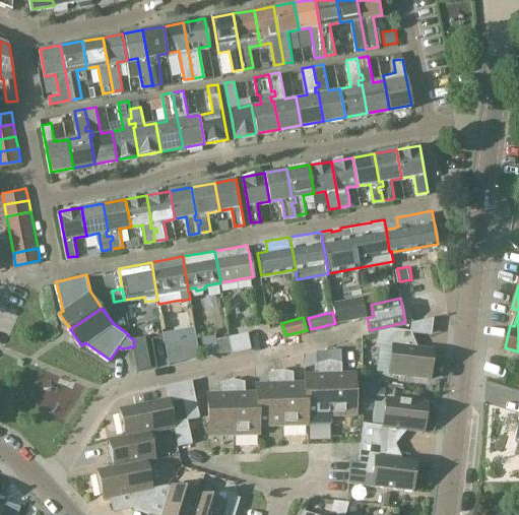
[(389,372),(431,376),(434,346),(410,343),(412,328),(392,326),(379,329),(377,341),(393,343),(389,372)]
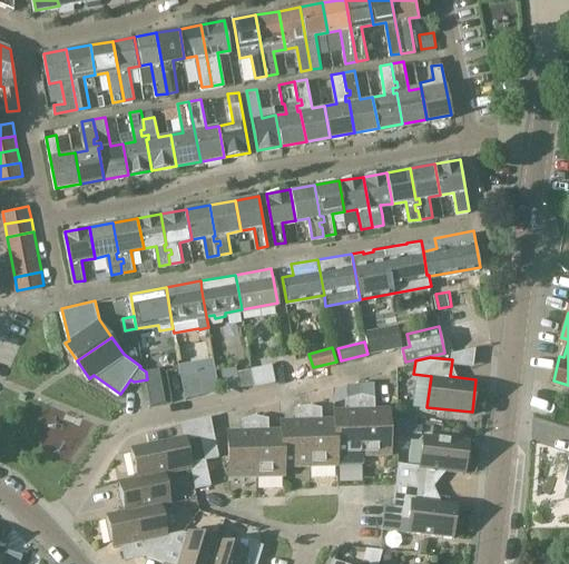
[(203,392),(196,359),(179,363),(186,396),(203,392)]
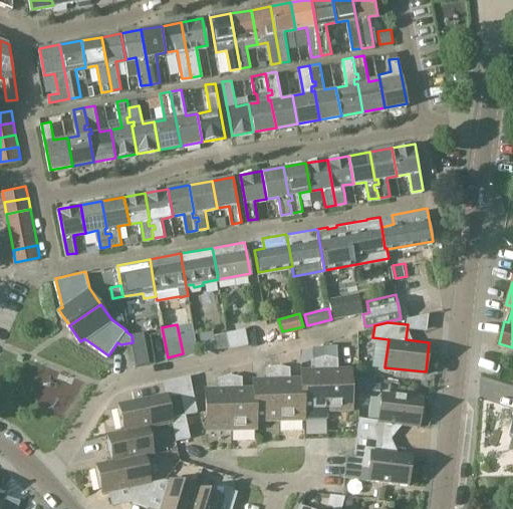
[(227,330),(228,332),(230,345),(230,346),(248,342),(245,326),(227,330)]
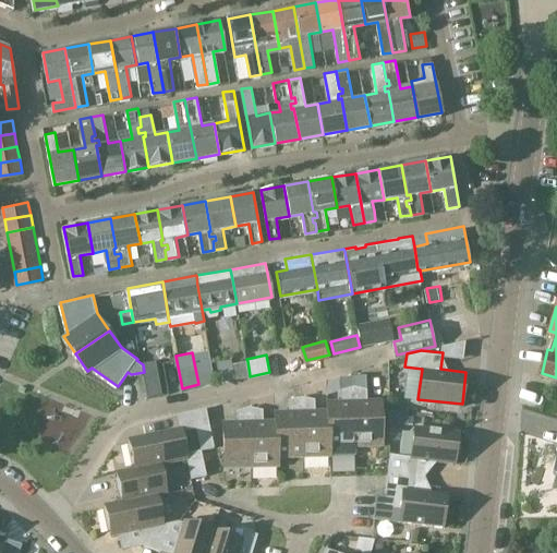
[(250,375),(247,361),(234,363),(237,376),(244,376),(250,376),(250,375)]
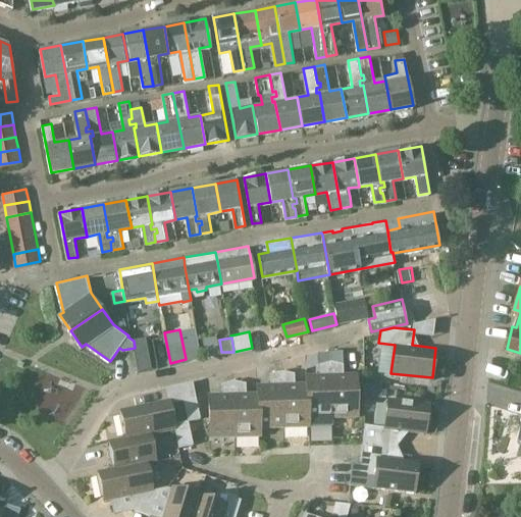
[(330,349),(319,351),(319,362),(331,358),(330,349)]
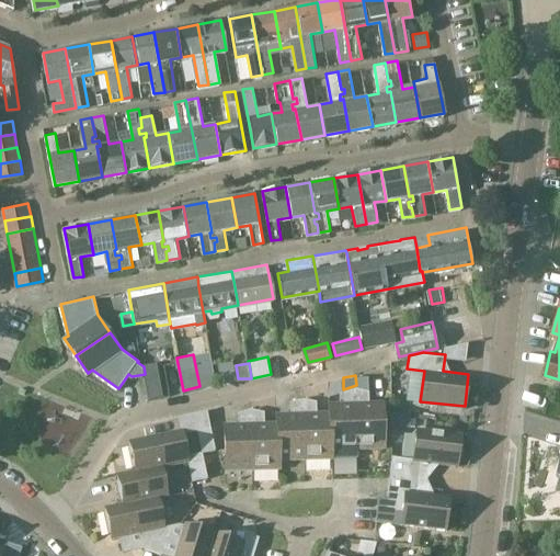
[(368,375),(355,375),(356,385),(369,389),(368,375)]
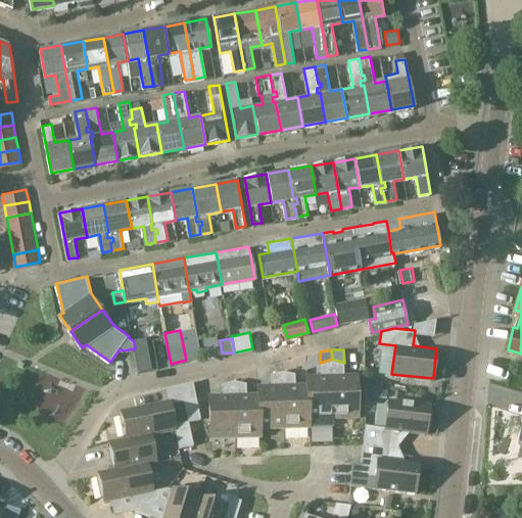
[(137,361),(139,370),(151,368),(150,359),(137,361)]
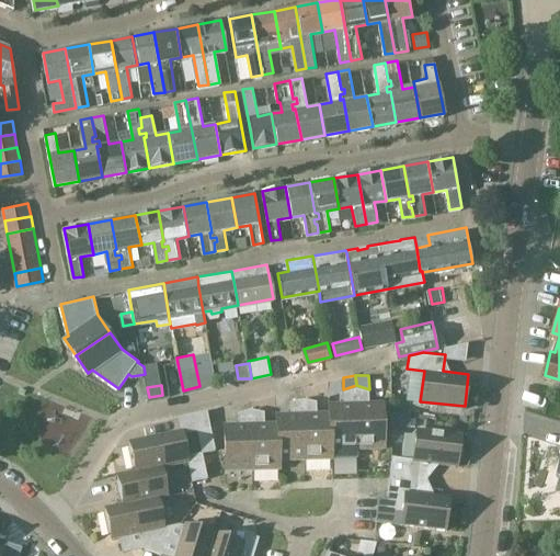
[(343,400),(330,401),(332,456),(333,456),(358,455),(358,446),(356,385),(343,389),(343,400)]
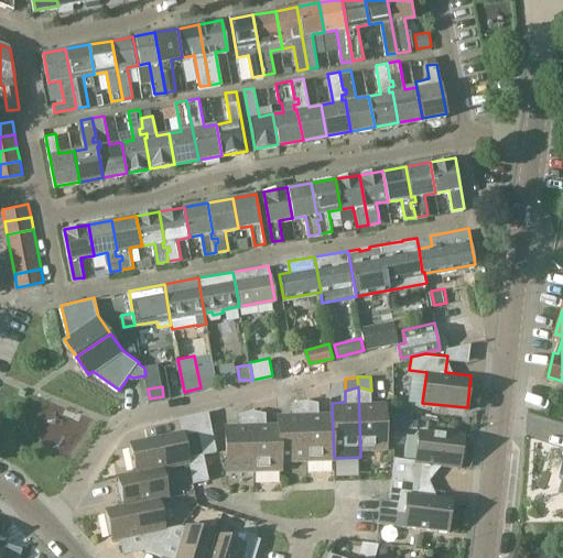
[(371,391),(358,386),(360,448),(388,447),(386,402),(371,402),(371,391)]
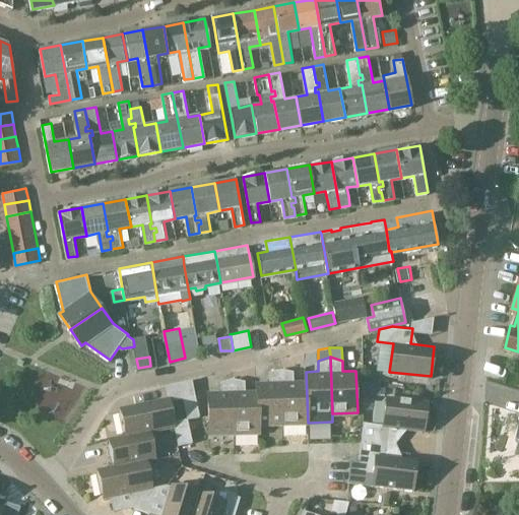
[(270,381),(258,382),(259,432),(260,432),(260,424),(283,423),(281,367),(269,370),(270,381)]
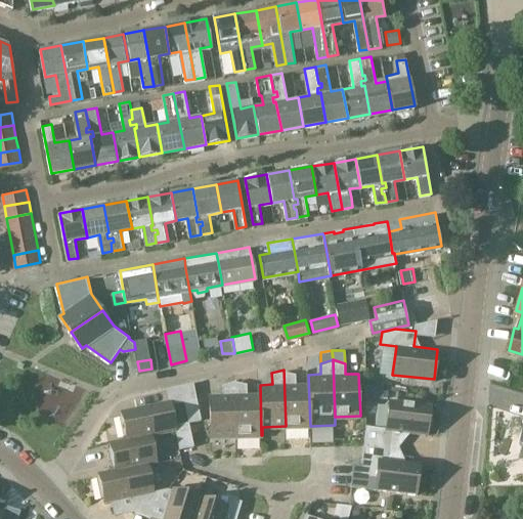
[(296,372),(284,370),(286,426),(310,426),(308,375),(308,383),(297,383),(296,372)]
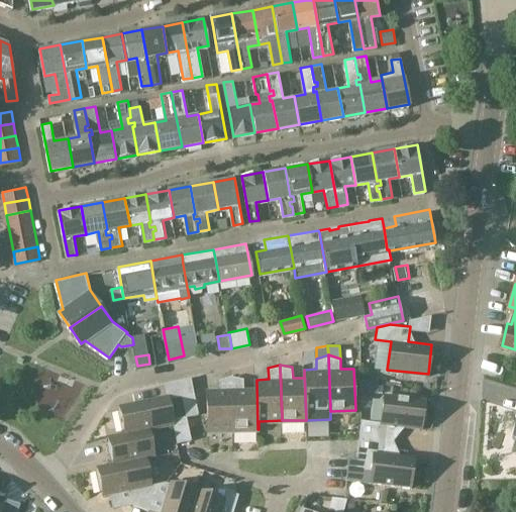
[(233,430),(232,375),(220,378),(220,389),(207,389),(209,430),(233,430)]
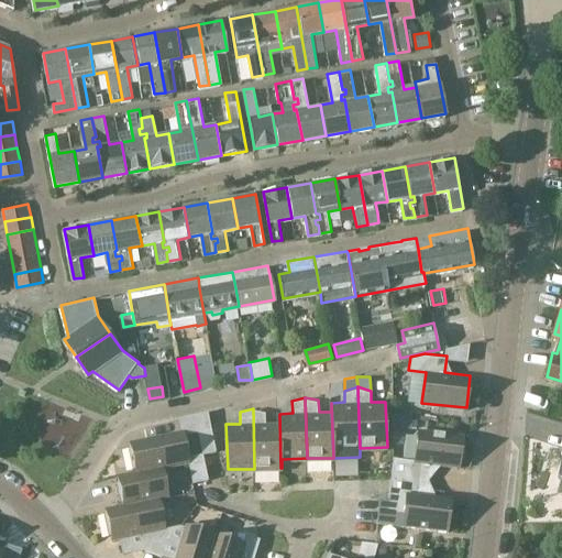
[(266,411),(253,408),(254,469),(281,468),(279,414),(278,414),(278,423),(266,423),(266,411)]
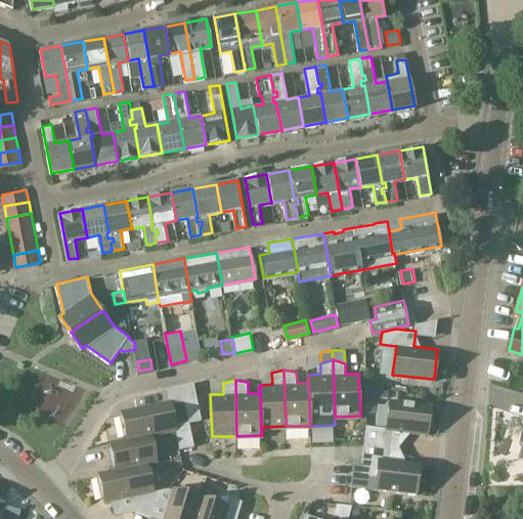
[(167,388),(169,400),(170,400),(171,401),(185,398),(189,421),(202,419),(198,396),(197,396),(193,383),(167,388)]
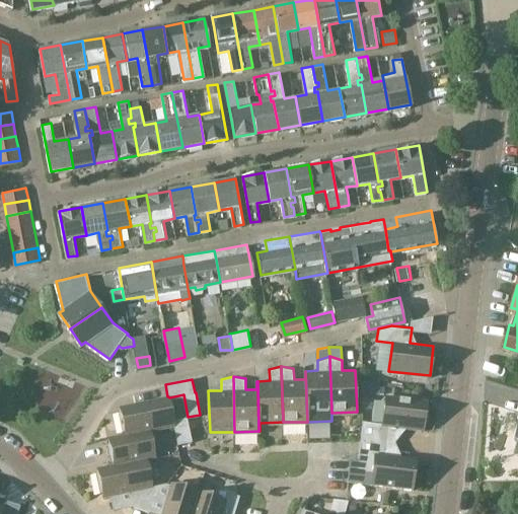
[(379,392),(380,382),(368,380),(367,391),(379,392)]
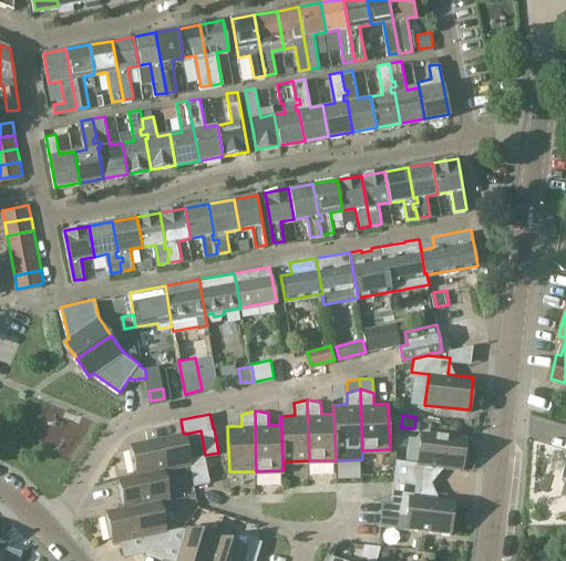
[(397,458),(394,476),(428,480),(430,464),(462,468),(466,436),(422,430),(419,460),(397,458)]
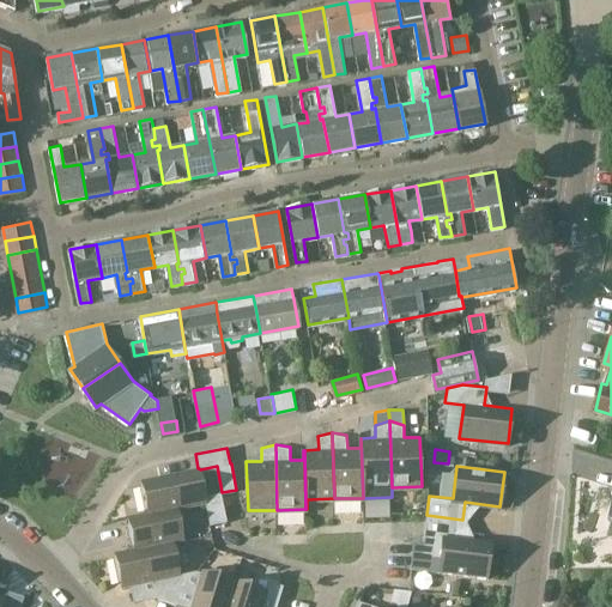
[(129,516),(206,501),(205,496),(199,468),(143,479),(144,485),(141,486),(146,508),(149,507),(150,511),(129,516)]
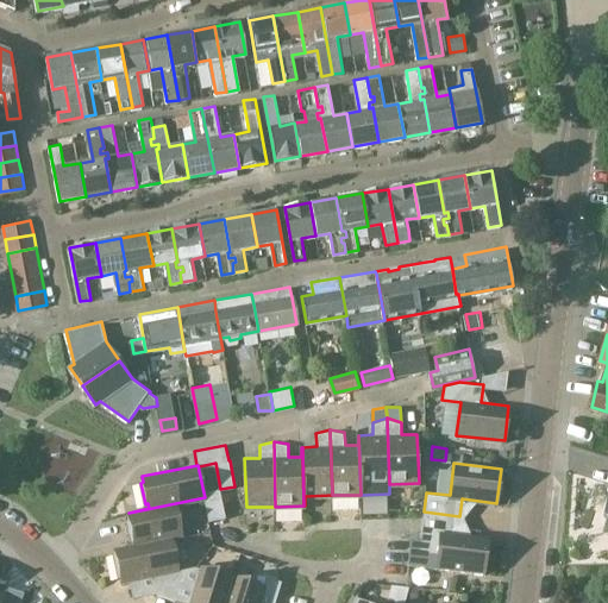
[(220,489),(204,492),(205,497),(205,498),(206,498),(211,520),(226,516),(220,489)]
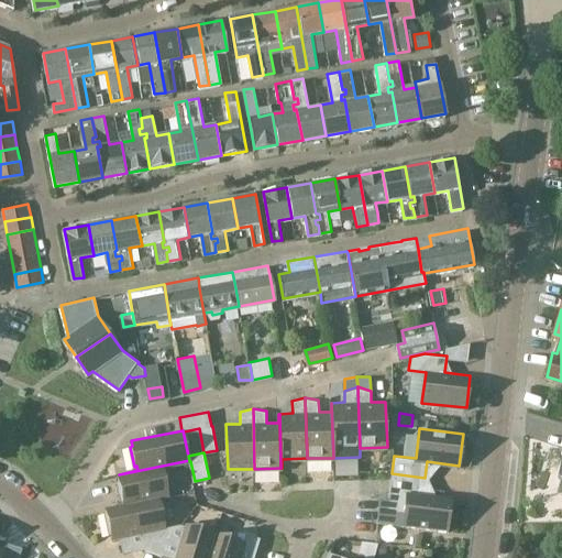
[(107,507),(108,507),(168,495),(163,467),(189,461),(189,460),(119,474),(120,479),(118,480),(121,493),(123,492),(125,503),(107,507)]
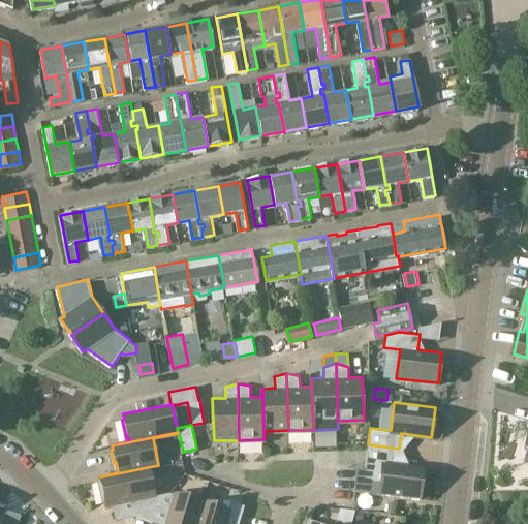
[(399,449),(368,444),(365,467),(358,467),(354,489),(420,497),(424,467),(397,464),(399,449)]
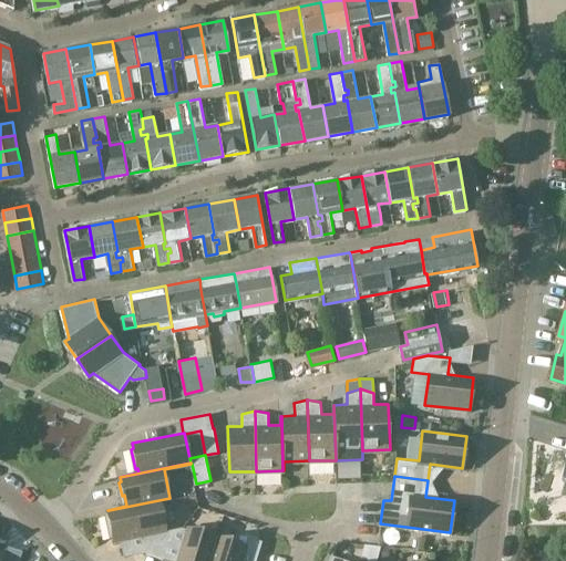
[(144,551),(157,554),(172,529),(166,530),(161,500),(170,498),(109,510),(109,516),(106,516),(111,536),(113,536),(114,541),(141,536),(144,551)]
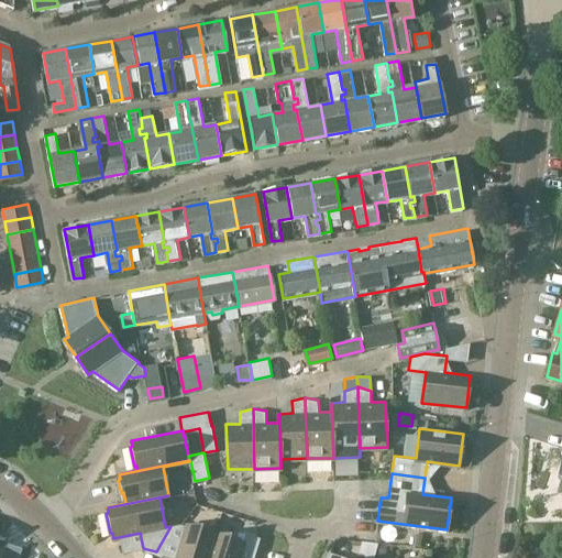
[(208,557),(217,533),(187,524),(187,525),(182,524),(171,526),(156,551),(176,557),(208,557)]
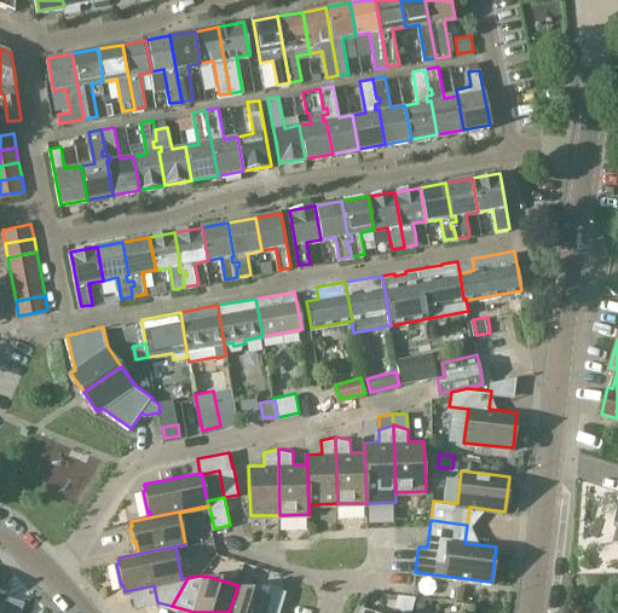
[(238,585),(229,612),(279,612),(287,590),(271,585),(269,595),(238,585)]
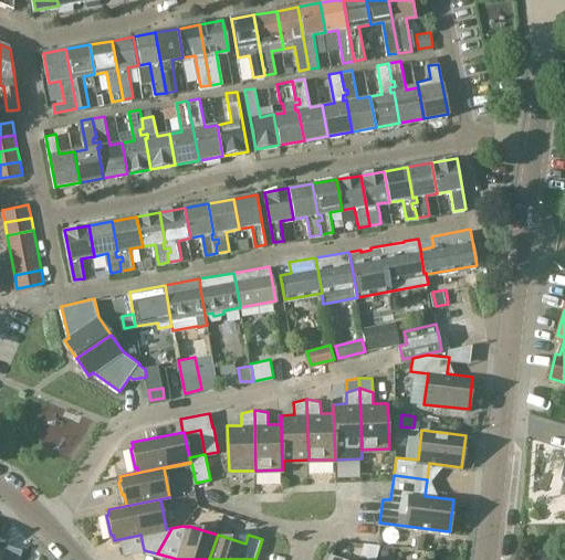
[(389,547),(380,545),(378,552),(388,555),(389,547)]
